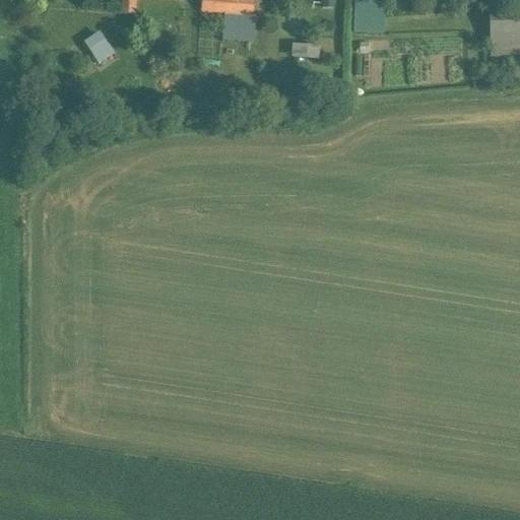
[(125,0),(126,12),(136,12),(136,0),(125,0)]
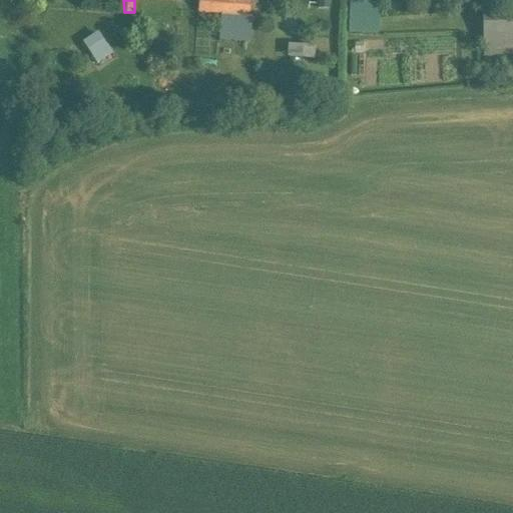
[(198,0),(197,10),(250,15),(250,0),(198,0)]
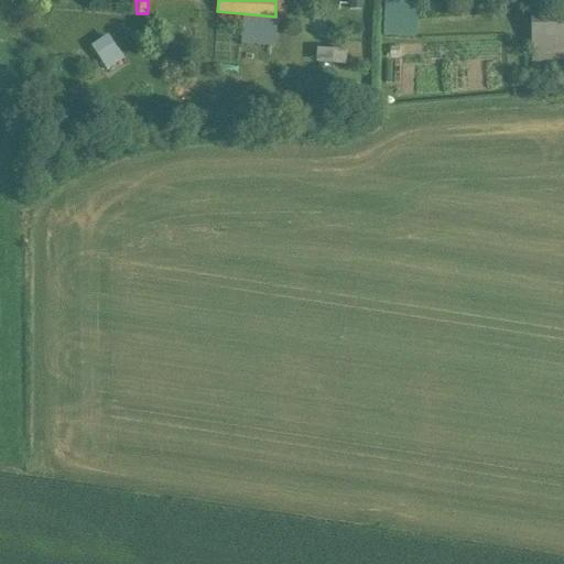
[(383,0),(383,35),(414,35),(414,0),(383,0)]
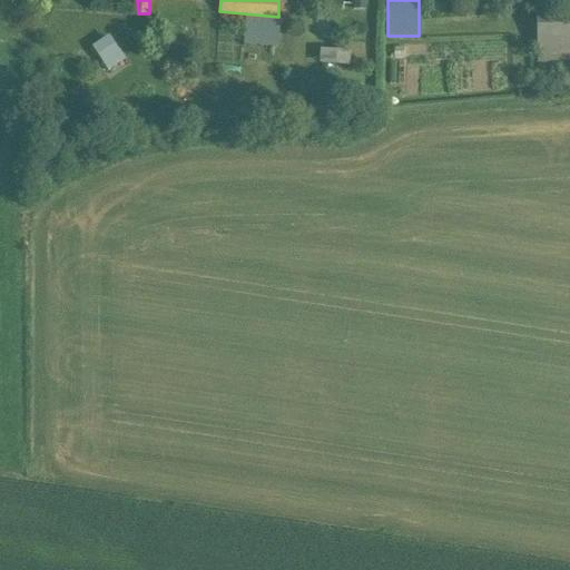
[(569,13),(538,16),(539,42),(569,41),(569,13)]
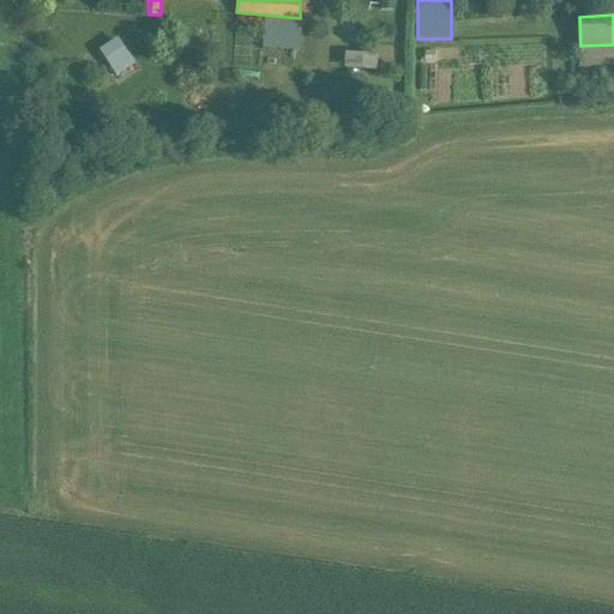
[(298,48),(299,19),(263,18),(262,47),(298,48)]
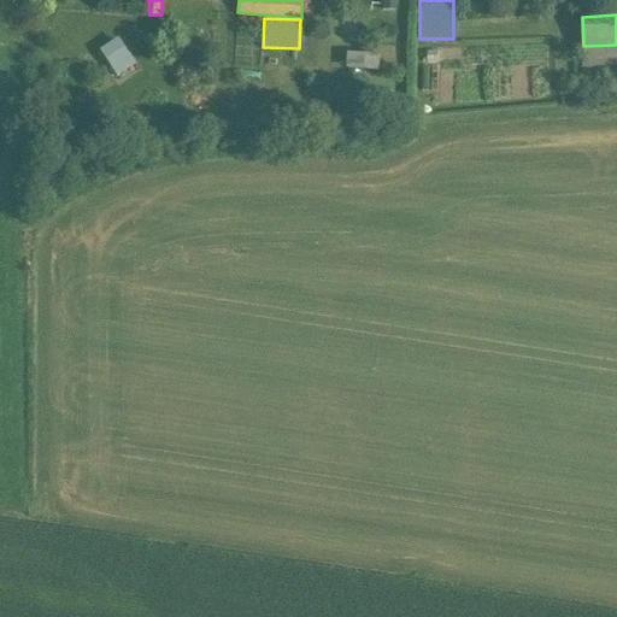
[(115,76),(134,64),(117,36),(98,48),(115,76)]
